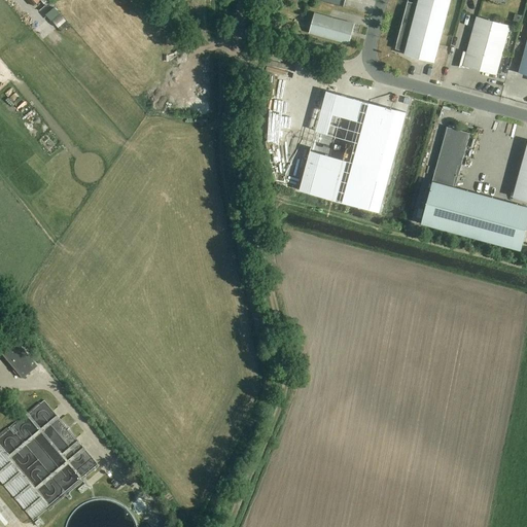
[(26,5),(22,0),(6,0),(14,12),(26,5)]
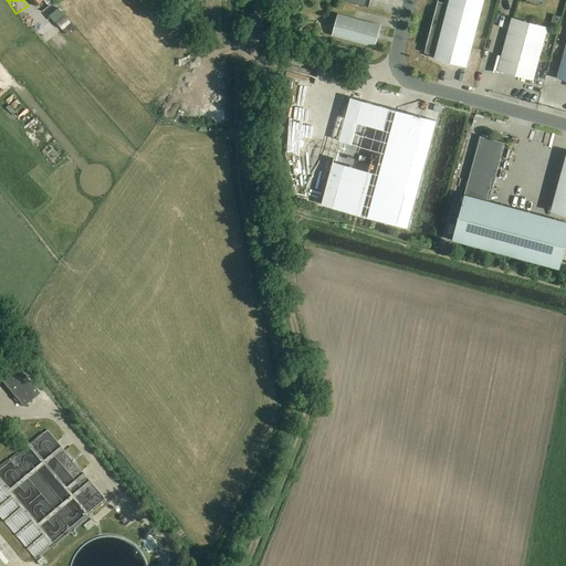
[(448,0),(448,4),(438,2),(437,0),(426,46),(425,53),(435,55),(433,59),(467,67),(483,0),(448,0)]
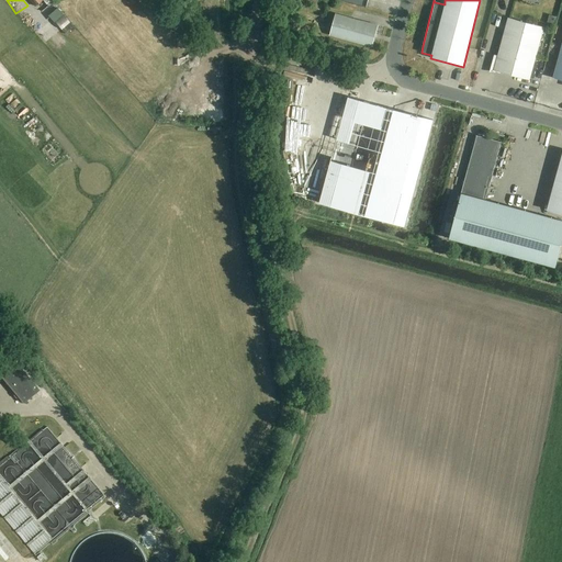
[(36,25),(44,19),(40,14),(32,21),(36,25)]
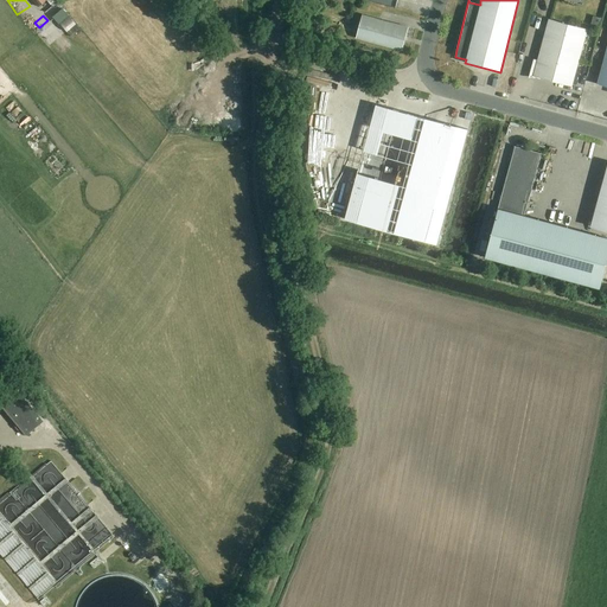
[(402,51),(408,29),(362,16),(356,38),(402,51)]
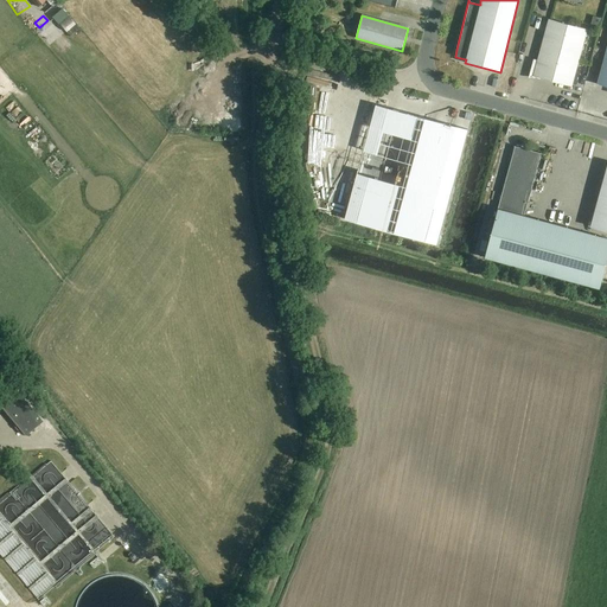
[(534,59),(529,75),(532,76),(572,87),(587,30),(549,19),(537,61),(534,59)]
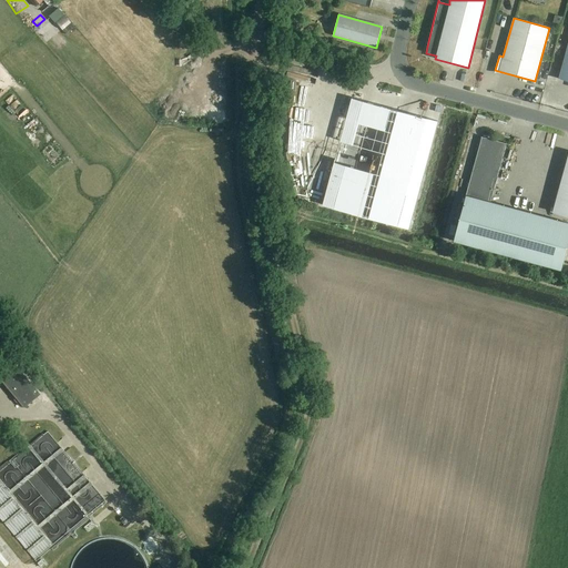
[(46,38),(56,30),(49,23),(40,31),(46,38)]
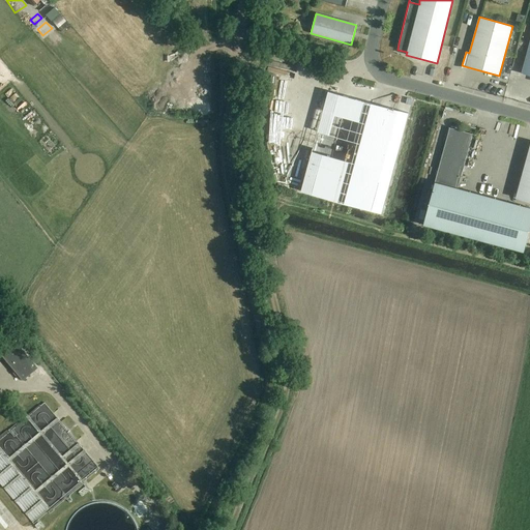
[(529,39),(521,74),(529,76),(529,39)]
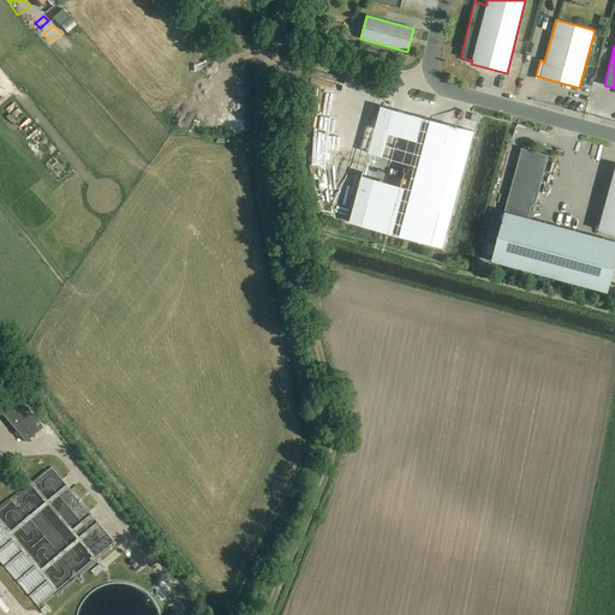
[(377,55),(392,59),(394,52),(380,48),(377,55)]
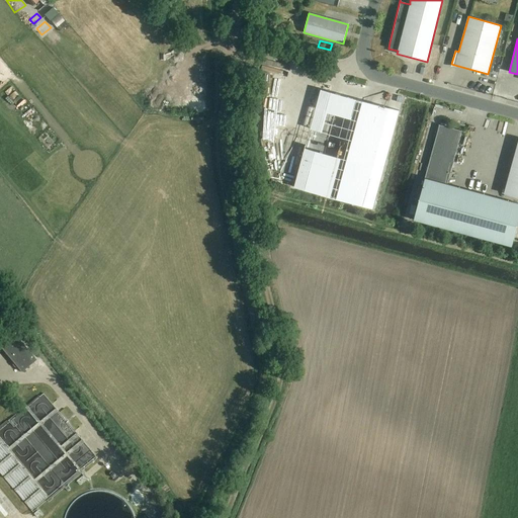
[(296,163),(317,96),(277,84),(257,151),(296,163)]
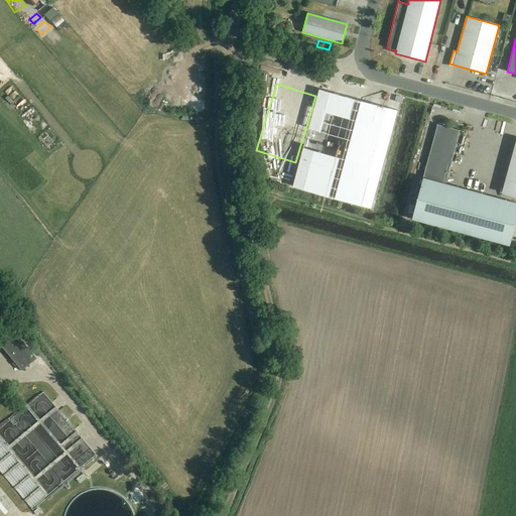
[(318,89),(292,186),(371,208),(397,110),(318,89)]
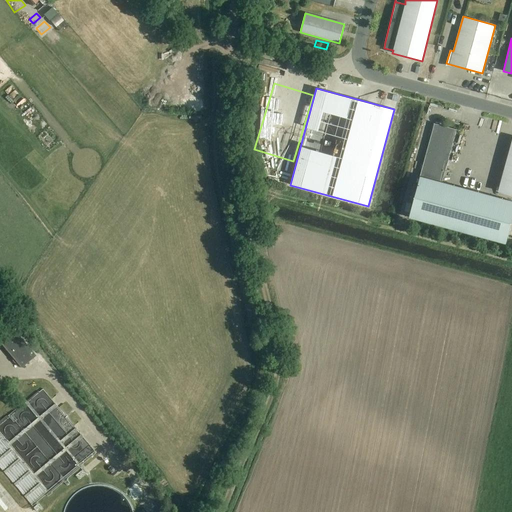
[(505,244),(511,219),(511,201),(442,183),(456,129),(434,123),(420,177),(409,218),(505,244)]
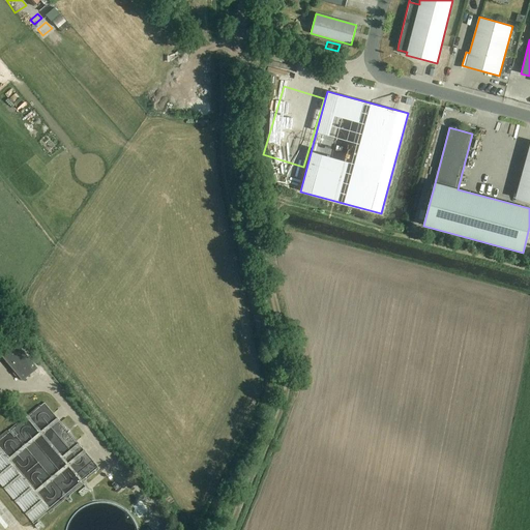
[(0,354),(22,381),(23,380),(37,367),(10,336),(0,346),(4,350),(0,353),(0,354)]
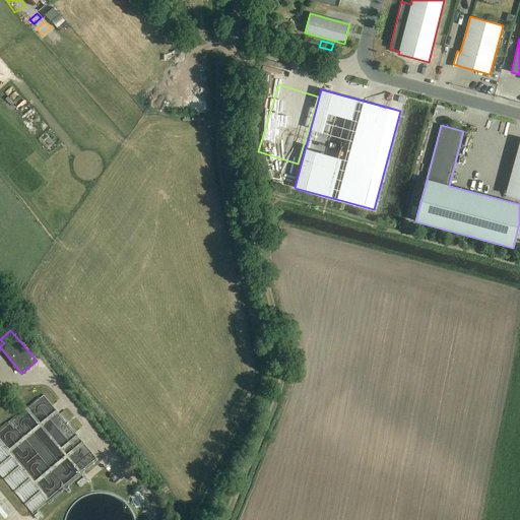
[(0,474),(33,514),(36,511),(38,513),(34,516),(37,519),(42,515),(38,510),(47,503),(49,505),(53,501),(52,500),(63,490),(65,491),(68,493),(70,491),(68,489),(68,485),(81,475),(83,477),(76,483),(79,486),(87,480),(82,474),(81,472),(98,459),(43,395),(0,428),(0,474)]
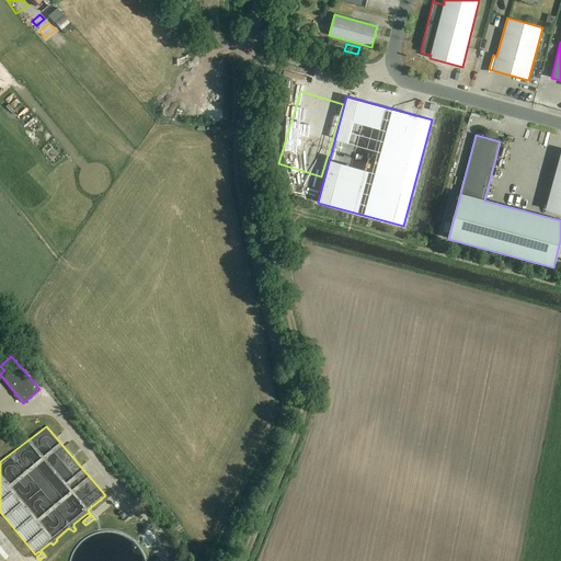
[(19,560),(22,560),(26,560),(23,550),(16,553),(19,560)]
